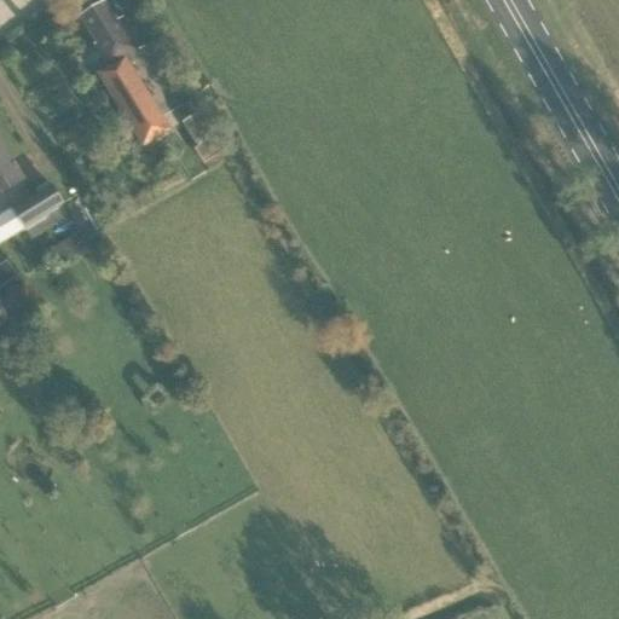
[(123,17),(117,21),(106,3),(81,17),(97,44),(94,45),(109,68),(99,74),(144,146),(171,129),(126,58),(143,47),(123,17)]
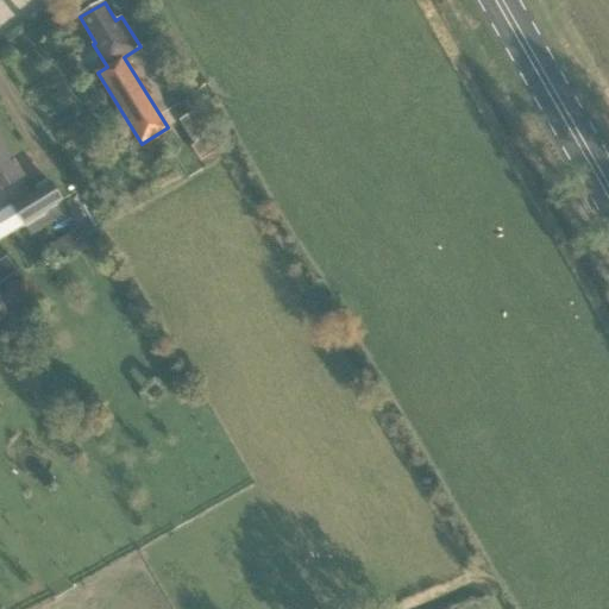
[(195,113),(181,120),(194,145),(207,137),(195,113)]
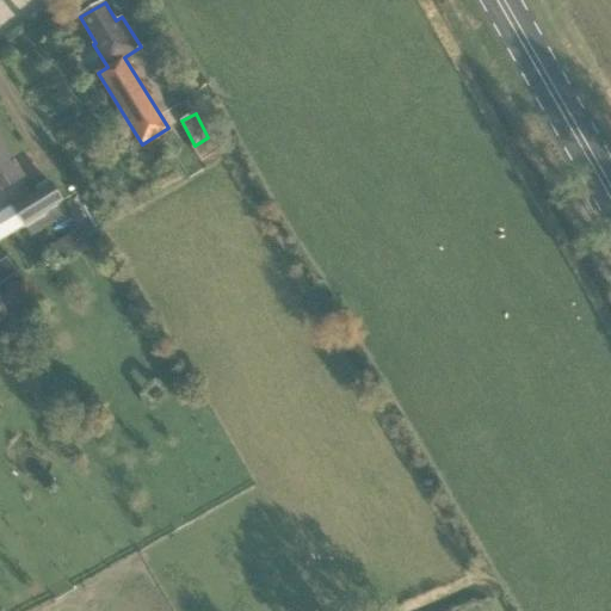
[(0,170),(14,161),(0,136),(0,170)]
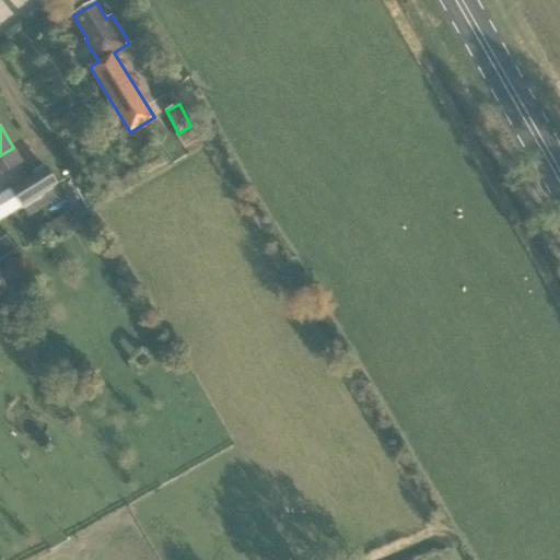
[(13,148),(0,155),(0,171),(2,175),(23,163),(13,148)]
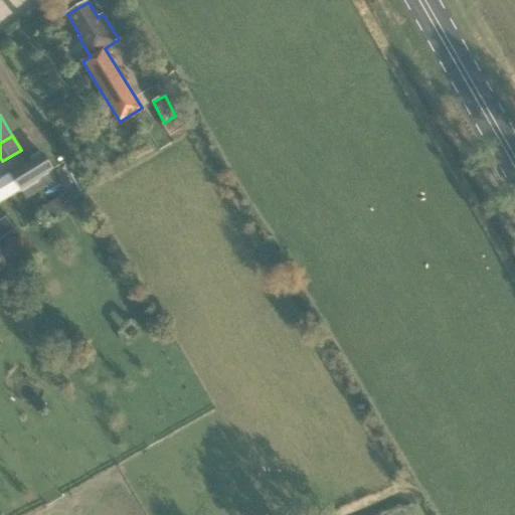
[(11,173),(27,199),(53,183),(48,173),(53,170),(43,154),(11,173)]
